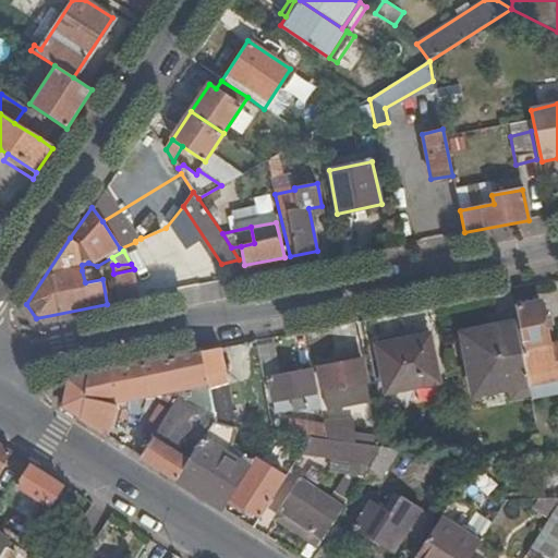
[(118,302),(140,298),(134,269),(113,274),(118,302)]
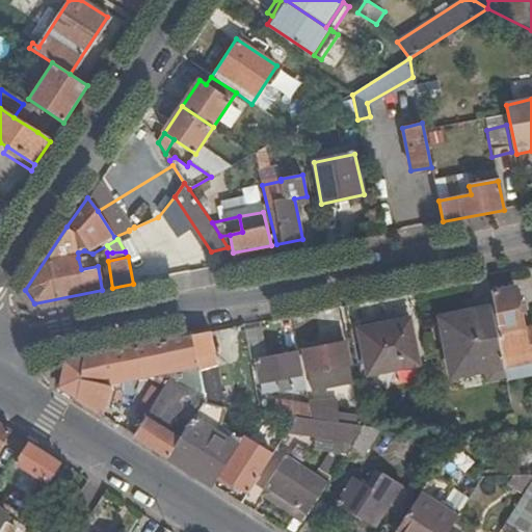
[(497,334),(503,365),(531,358),(531,325),(522,328),(513,288),(491,292),(499,333),(497,334)]
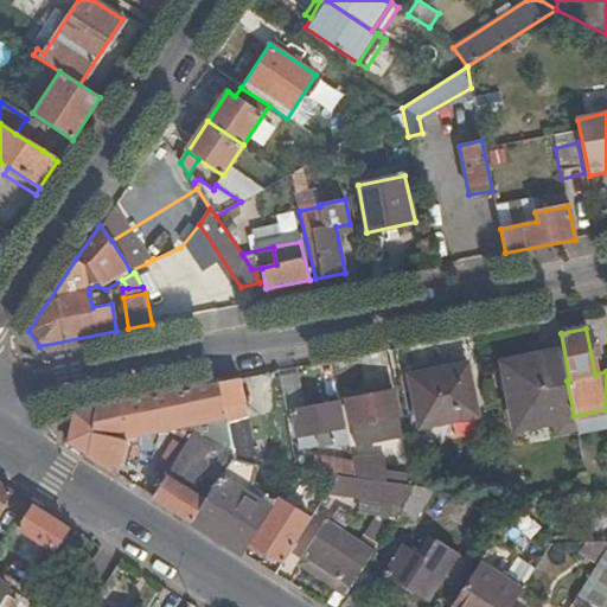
[(567,381),(561,352),(541,356),(542,360),(503,369),(513,428),(574,416),(567,381)]
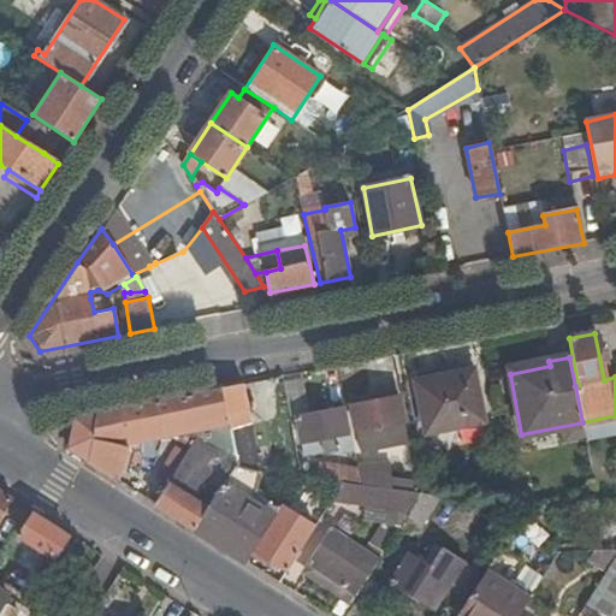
[(474,371),(415,383),(426,434),(485,424),(474,371)]
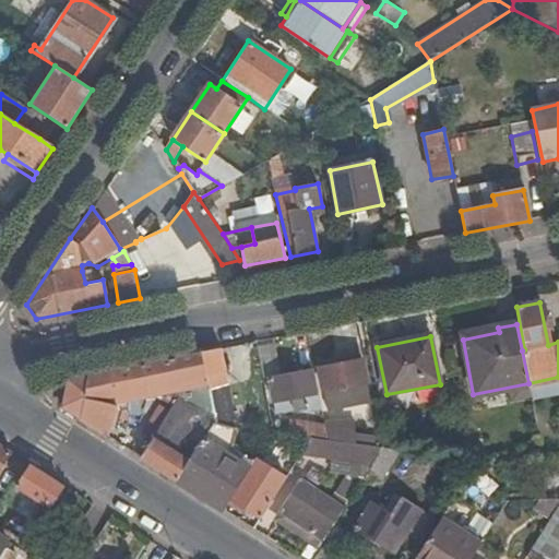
[(274,344),(259,346),(264,381),(270,379),(281,377),(274,344)]
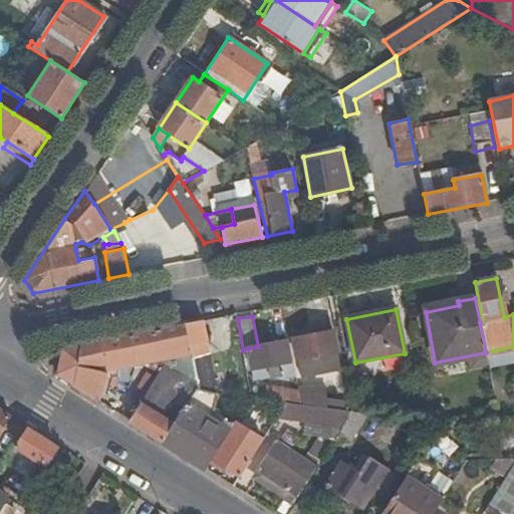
[(203,321),(185,324),(190,346),(193,346),(197,358),(209,354),(203,321)]
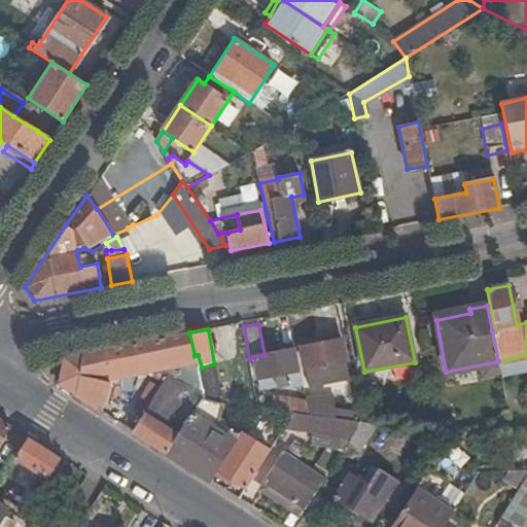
[(195,355),(189,332),(154,340),(64,358),(59,385),(102,412),(108,386),(120,387),(121,370),(171,359),(195,355)]
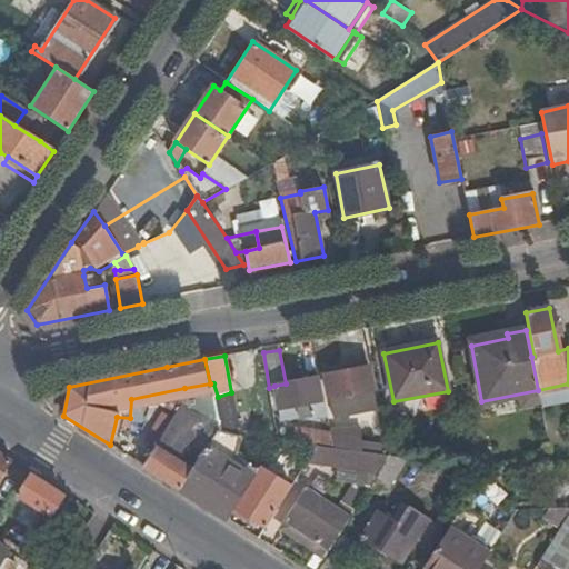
[(369,368),(326,377),(333,419),(339,418),(351,421),(355,416),(378,410),(369,368)]
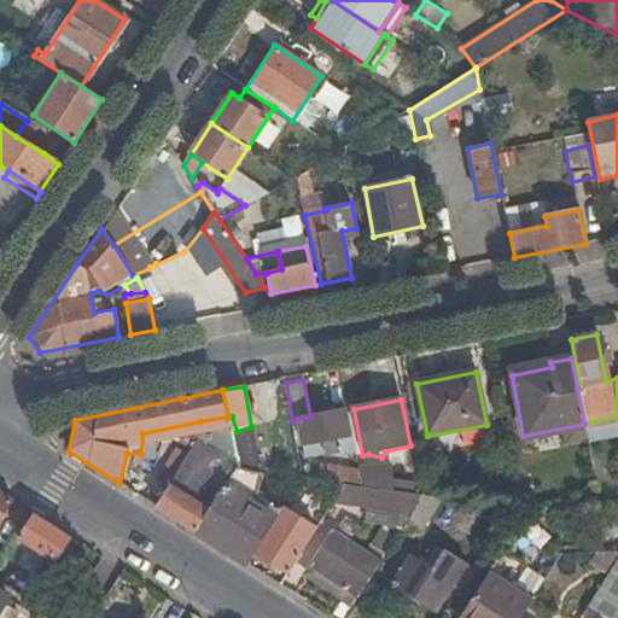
[(314,417),(310,417),(298,419),(304,456),(338,449),(339,452),(353,449),(344,412),(327,414),(325,407),(313,408),(314,417)]
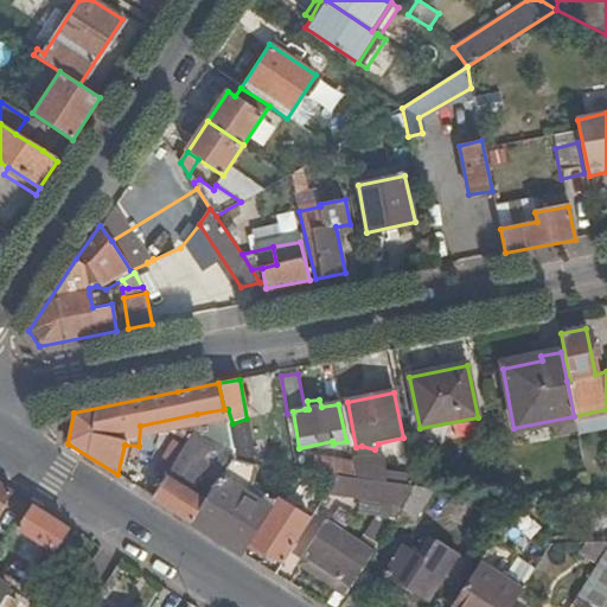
[(228,426),(224,409),(197,414),(198,425),(192,434),(232,451),(228,426)]
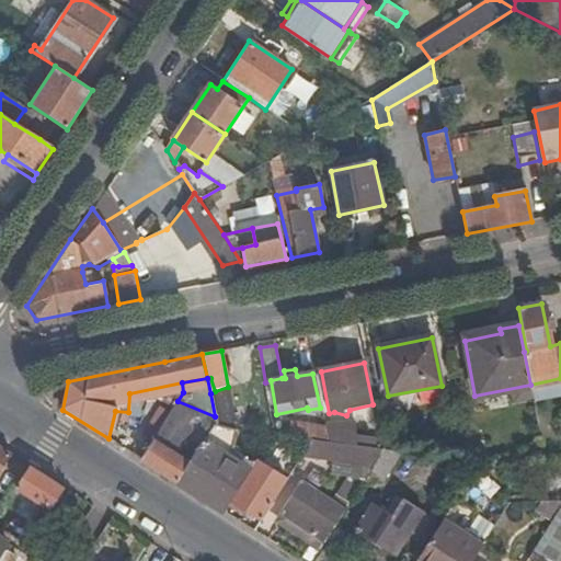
[(216,423),(215,416),(178,401),(172,410),(190,419),(212,430),(216,423)]
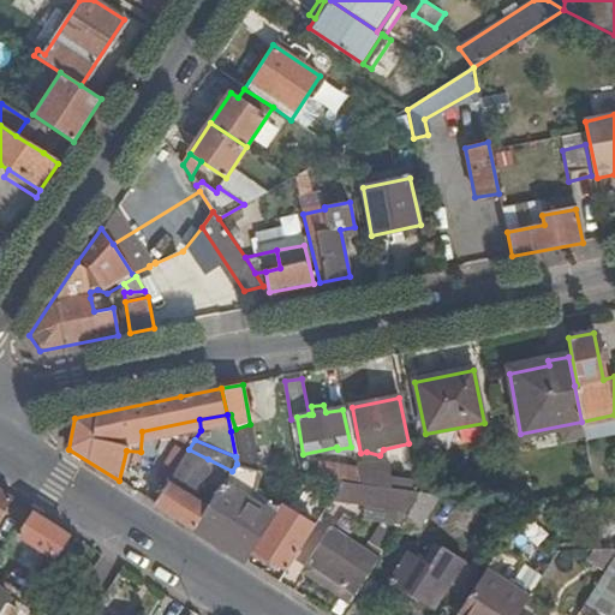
[(189,449),(178,467),(196,479),(208,459),(189,449)]
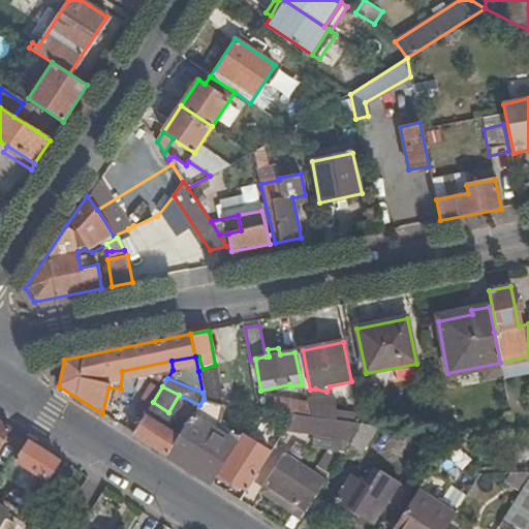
[(229,408),(203,393),(204,399),(199,405),(179,437),(168,455),(211,481),(218,471),(237,443),(216,430),(229,408)]
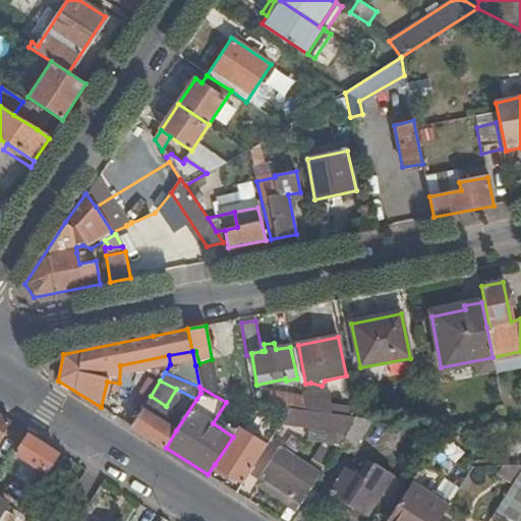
[(176,430),(196,399),(176,389),(166,406),(158,419),(176,430)]
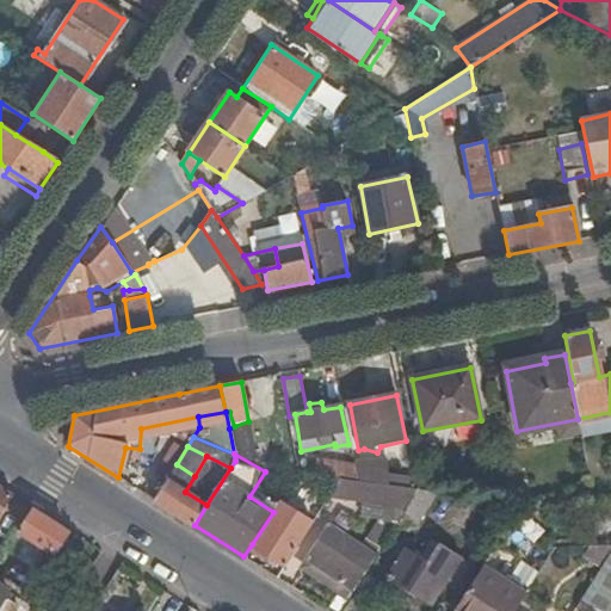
[(358,480),(355,466),(327,462),(326,476),(341,479),(358,480)]
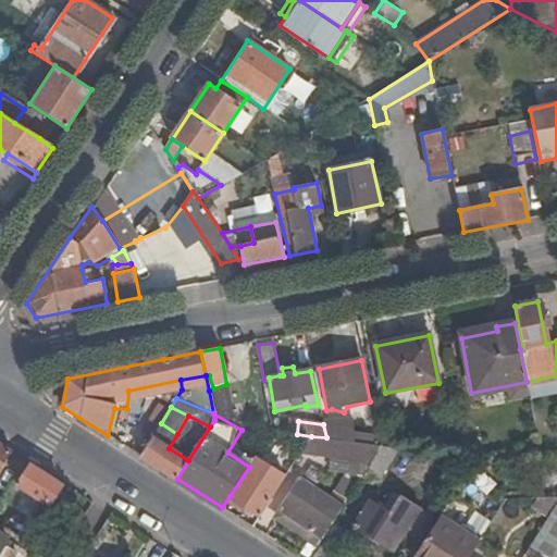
[(338,421),(323,424),(326,437),(338,437),(338,421)]
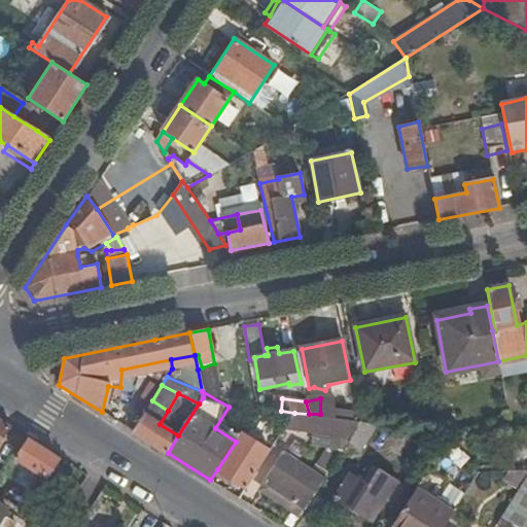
[(152,400),(134,432),(168,453),(178,435),(160,424),(168,411),(152,400)]
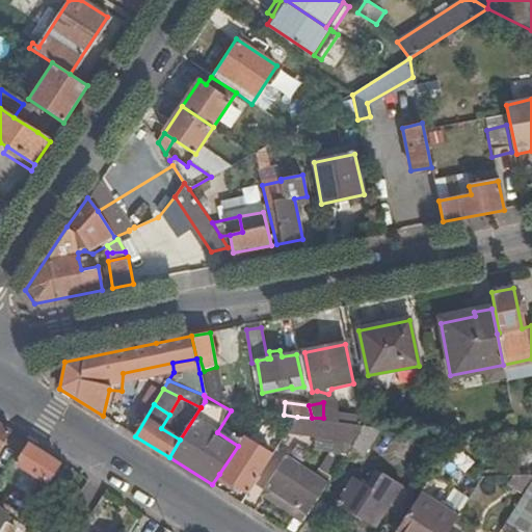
[(365,424),(312,418),(297,417),(287,433),(353,443),(365,424)]
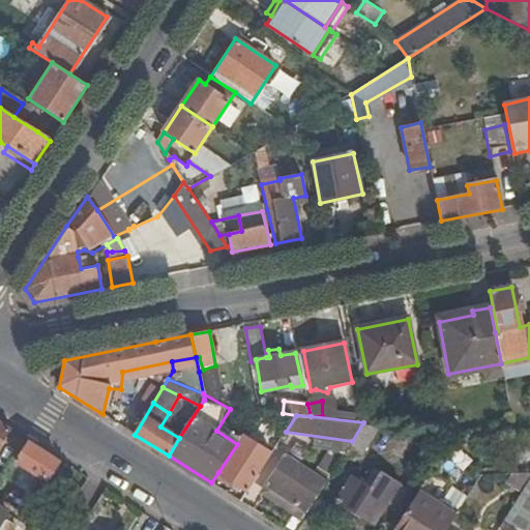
[(504,435),(513,429),(512,425),(507,416),(496,422),(504,435)]
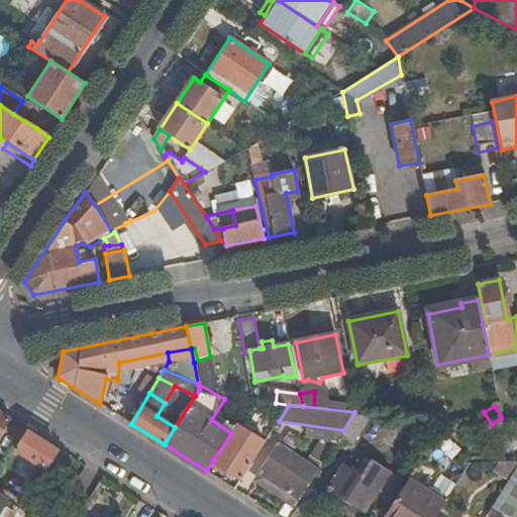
[(0,411),(0,434),(11,418),(0,411)]
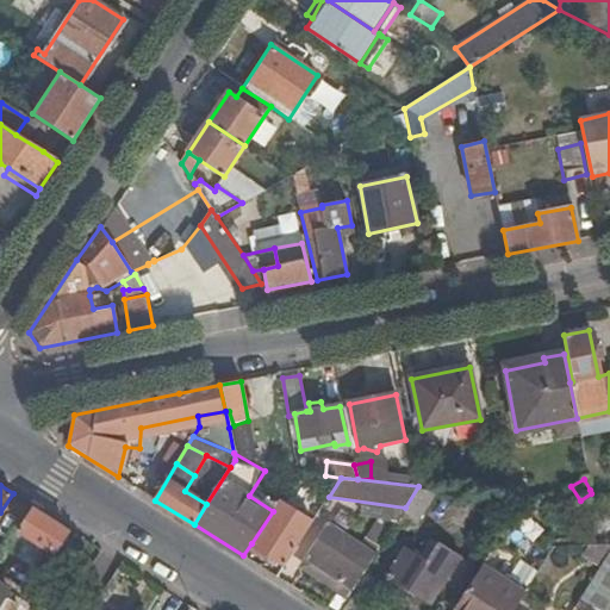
[(439,491),(418,486),(405,508),(402,514),(416,523),(439,491)]
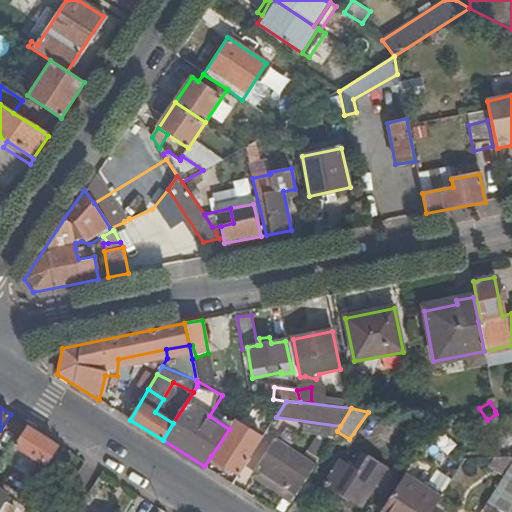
[(234,421),(229,429),(211,456),(240,475),(263,438),(234,421)]
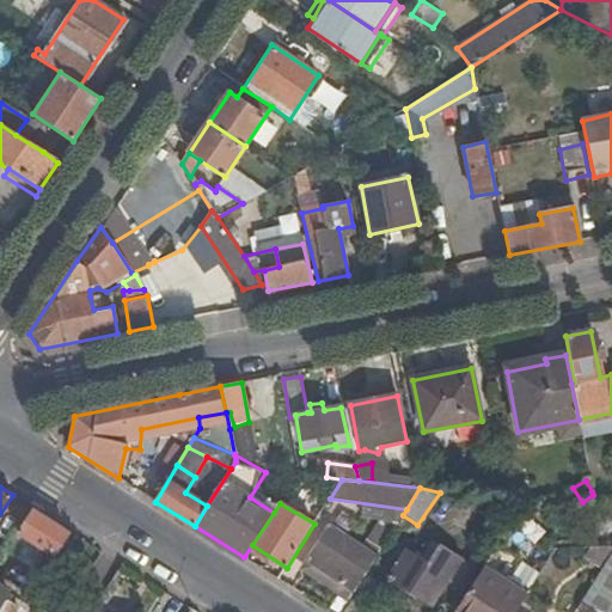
[(16,530),(26,538),(53,554),(66,532),(29,508),(16,530)]
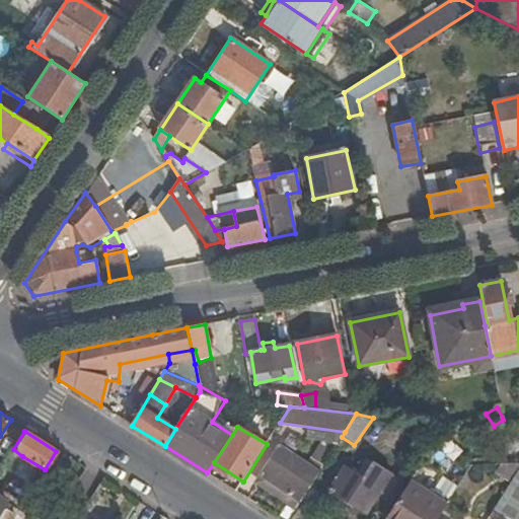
[(300,502),(320,471),(280,445),(260,475),(300,502)]
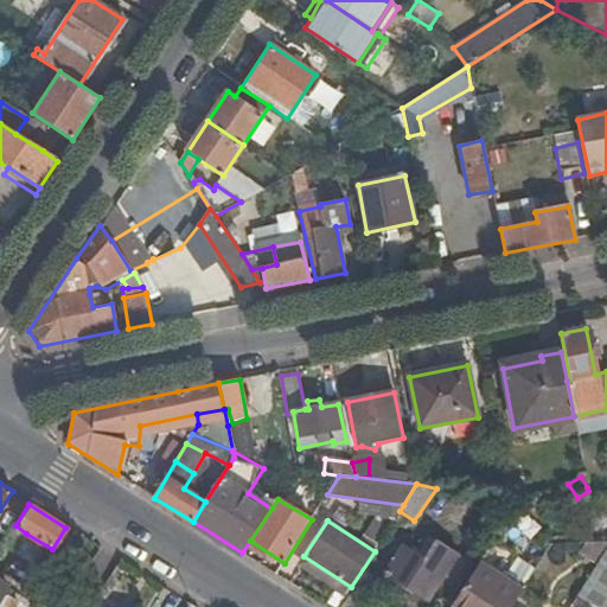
[(0,572),(4,574),(13,556),(26,534),(16,525),(0,549),(0,572)]
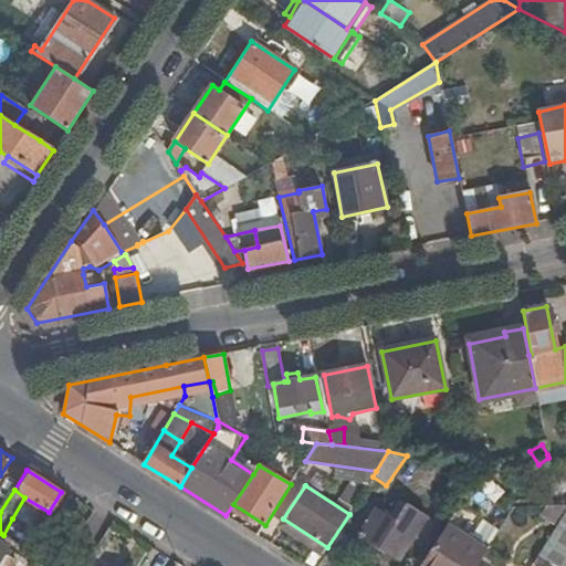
[(565,511),(565,505),(544,507),(538,516),(556,527),(565,511)]
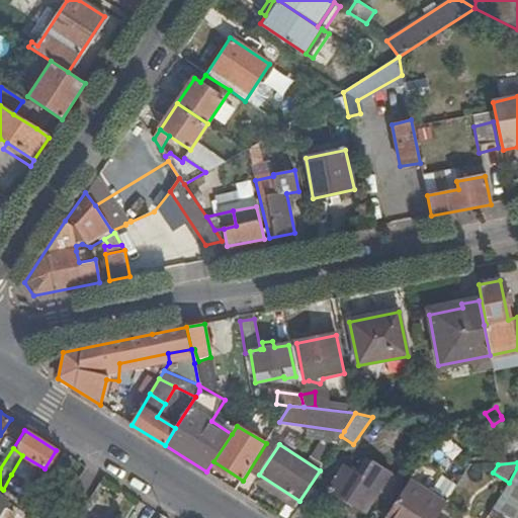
[(385,508),(400,488),(364,464),(357,475),(345,467),(330,491),(365,513),(375,498),(382,502),(380,506),(385,508)]
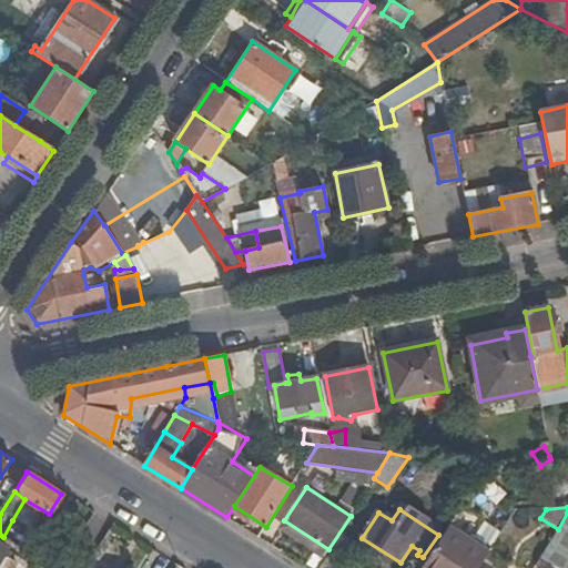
[(567,567),(567,513),(558,529),(538,560),(550,567),(567,567)]
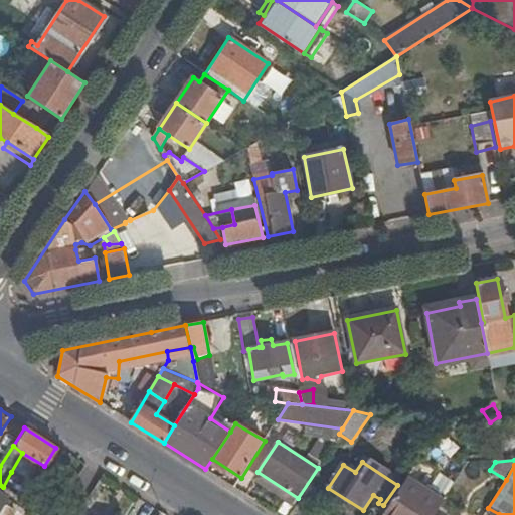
[(10,492),(45,514),(50,514),(58,502),(11,472),(3,487),(10,492)]
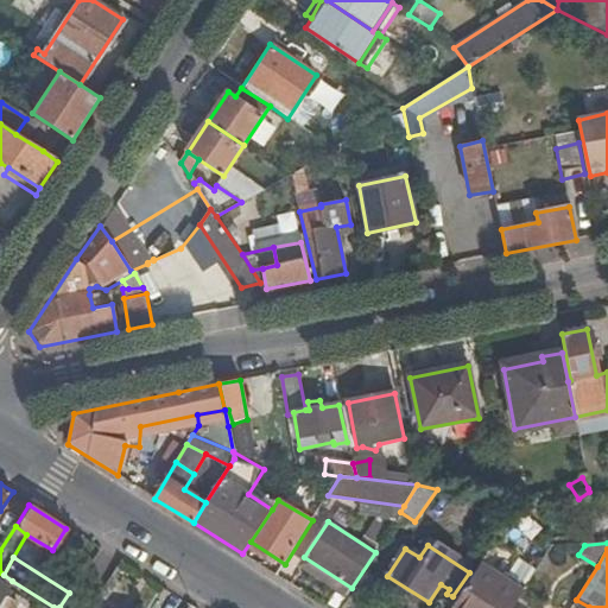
[(524,587),(483,561),(480,567),(521,593),(524,587)]
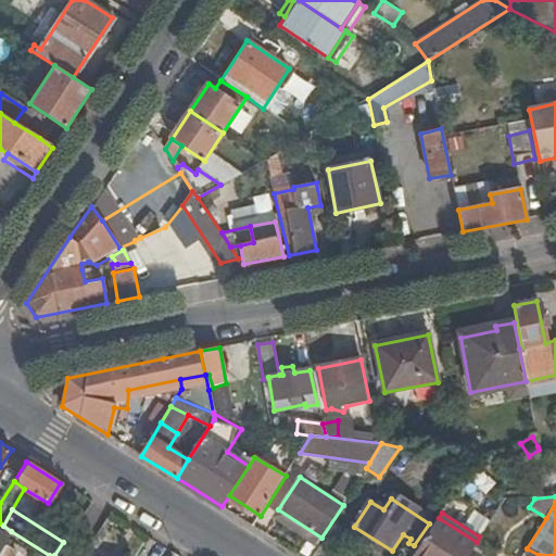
[(467,555),(477,542),(439,518),(413,555),(467,555)]
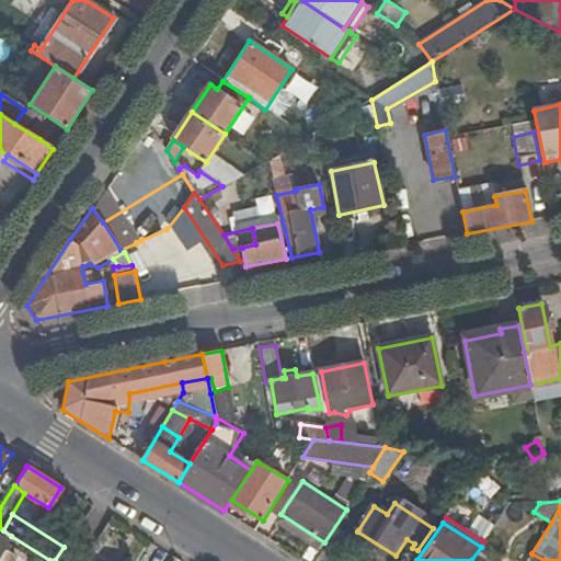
[(4,547),(11,536),(3,530),(0,528),(0,560),(9,560),(14,553),(4,547)]
